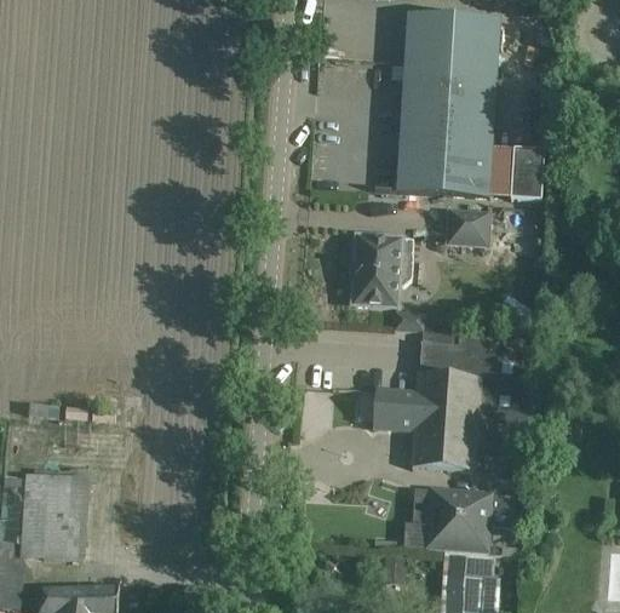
[(407,15),(396,192),(487,196),(498,21),(407,15)]
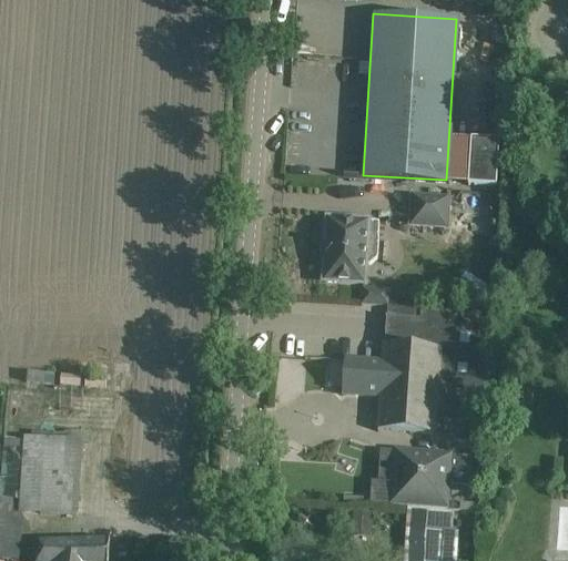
[(469,180),(497,181),(499,135),(472,134),(469,180)]
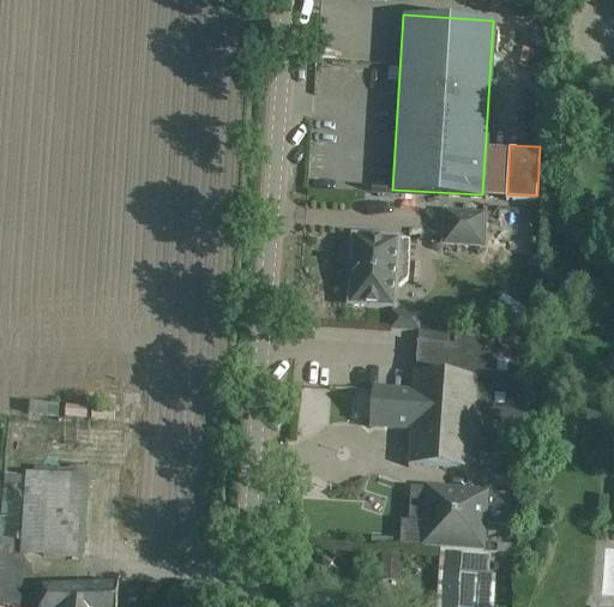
[(481,210),(444,208),(443,239),(480,241),(481,210)]
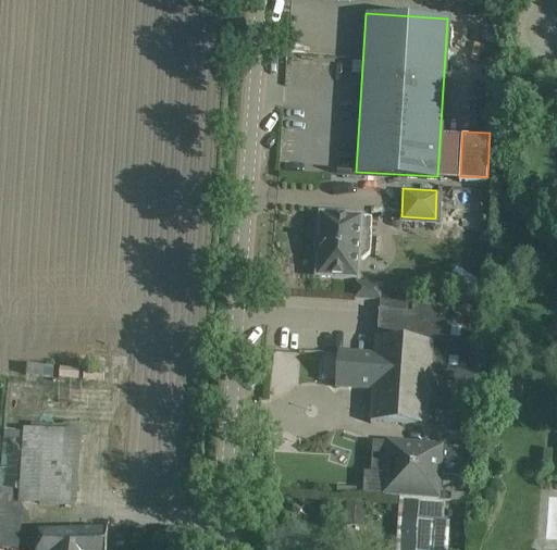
[(358,214),(320,212),(316,272),(355,274),(356,255),(360,255),(368,250),(368,240),(362,233),(357,233),(358,214)]
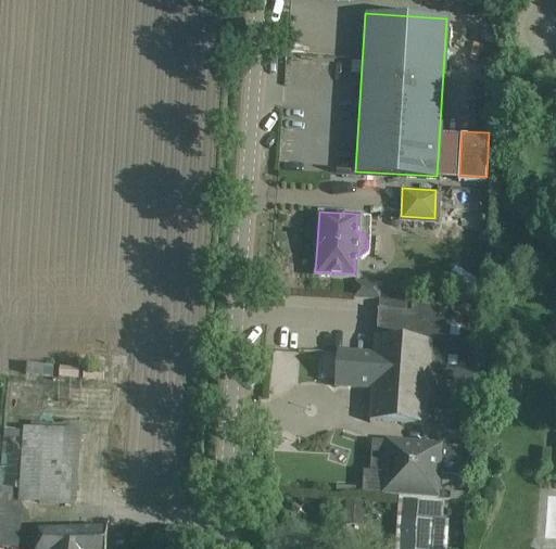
[(382,279),(354,277),(353,293),(381,295),(382,279)]
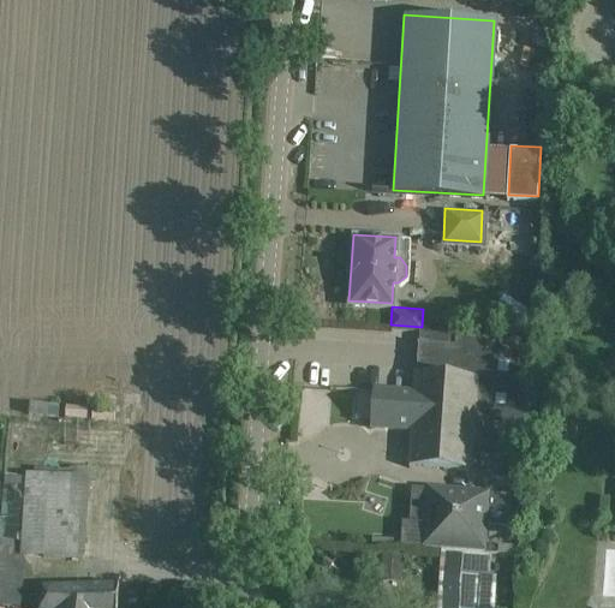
[(375,386),(372,422),(412,425),(410,460),(408,460),(408,462),(410,463),(410,462),(470,466),(470,468),(472,468),(472,465),(471,465),(473,447),(505,449),(511,442),(517,451),(519,451),(527,335),(455,331),(455,341),(419,339),(419,338),(418,338),(418,340),(415,388),(375,386)]
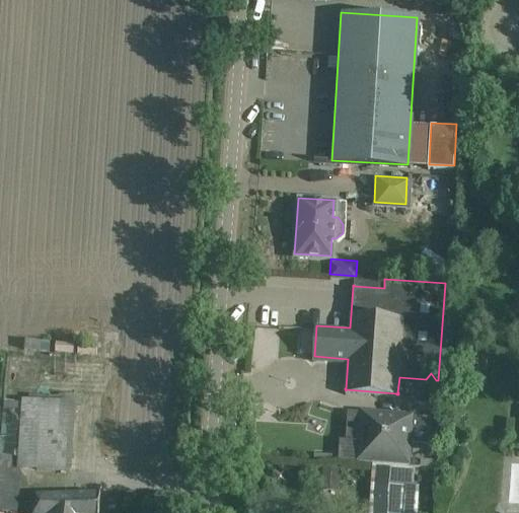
[(80,390),(59,389),(59,393),(28,391),(28,396),(21,395),(21,398),(2,397),(1,405),(20,406),(17,451),(0,449),(0,506),(17,508),(22,467),(16,467),(16,464),(71,467),(75,399),(80,399),(80,390)]
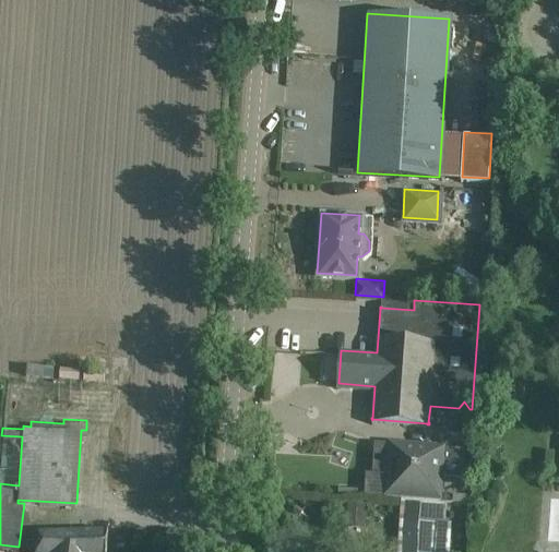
[(375,439),(371,492),(383,493),(394,493),(394,495),(400,496),(445,499),(445,498),(441,496),(443,471),(462,472),(464,445),(445,444),(447,441),(387,438),(387,440),(375,439)]
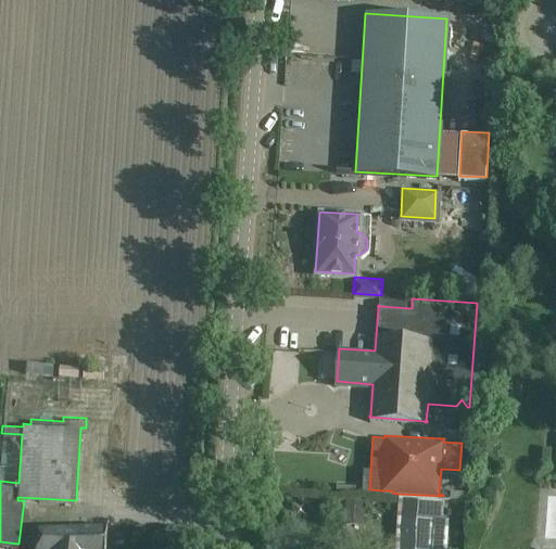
[(442,515),(443,496),(397,494),(394,548),(445,548),(449,516),(442,515)]
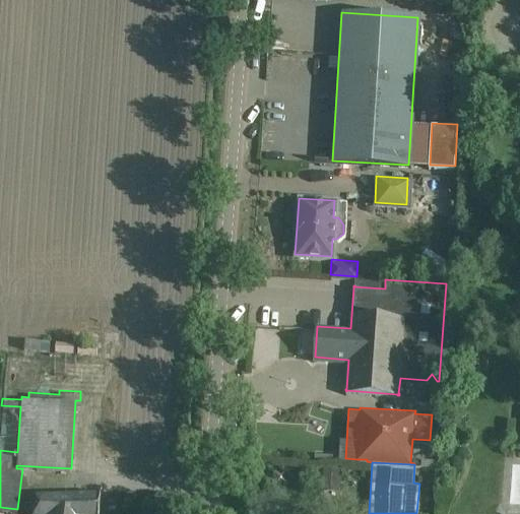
[(323,464),(322,483),(340,484),(341,465),(323,464)]
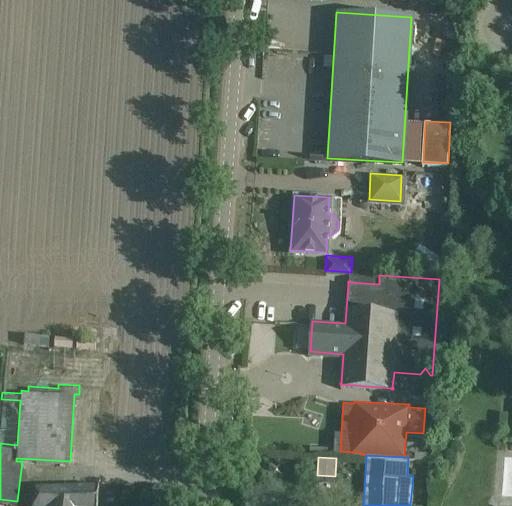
[(95,505),(98,483),(33,485),(31,505),(95,505)]
